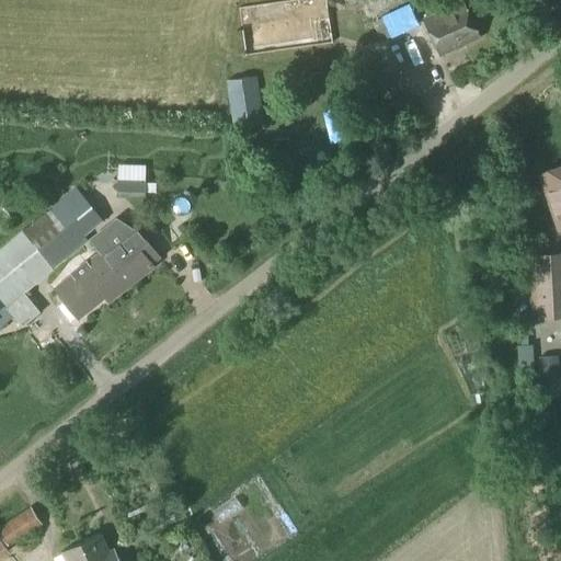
[(245,58),(333,46),(323,0),(285,0),(238,8),(245,58)]
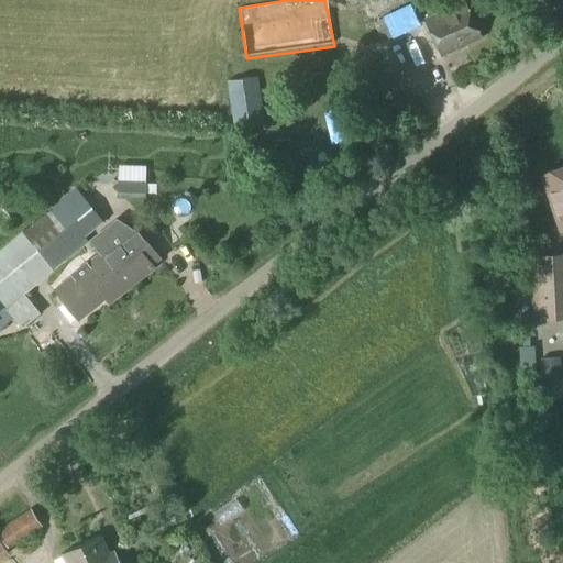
[(441,57),(481,39),(464,1),(423,20),(441,57)]
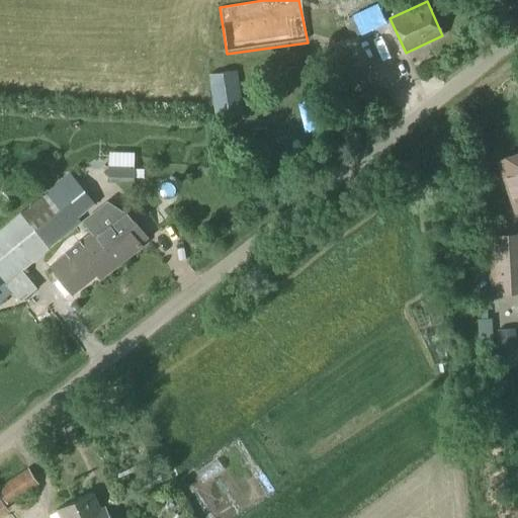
[(377,4),(352,16),(360,33),(360,34),(385,23),(377,4)]
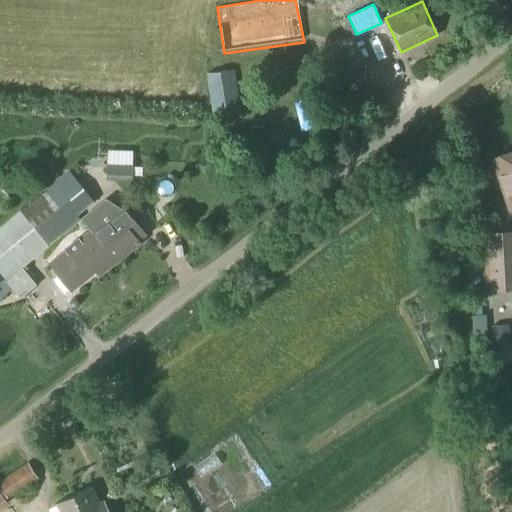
[(214,118),(240,114),(234,70),(207,74),(214,118)]
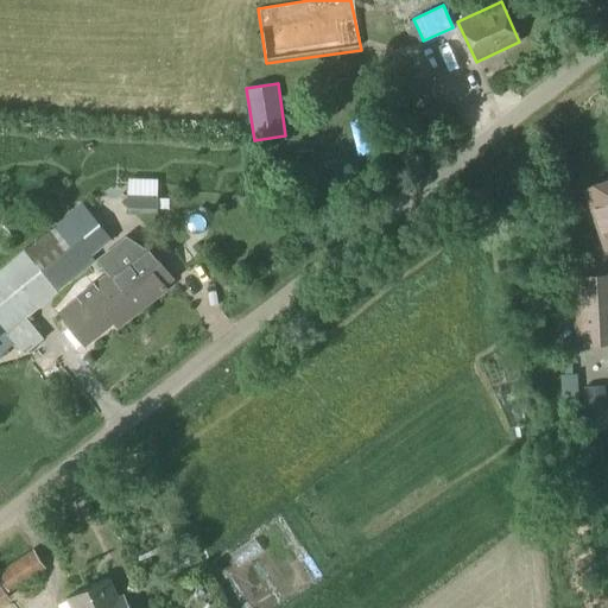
[(607,181),(588,188),(603,236),(607,248),(607,181)]
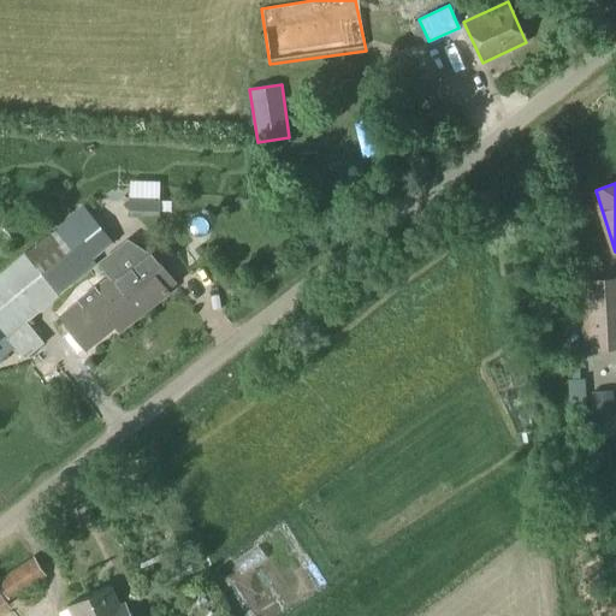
[(126,218),(159,219),(160,197),(128,197),(126,218)]
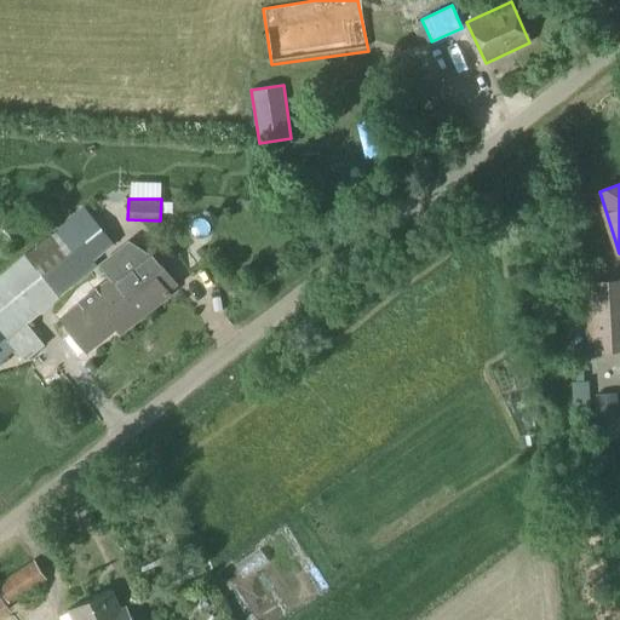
[(27,325),(63,296),(103,264),(97,258),(114,245),(85,210),(0,275),(0,361),(15,350),(24,362),(44,346),(27,325)]
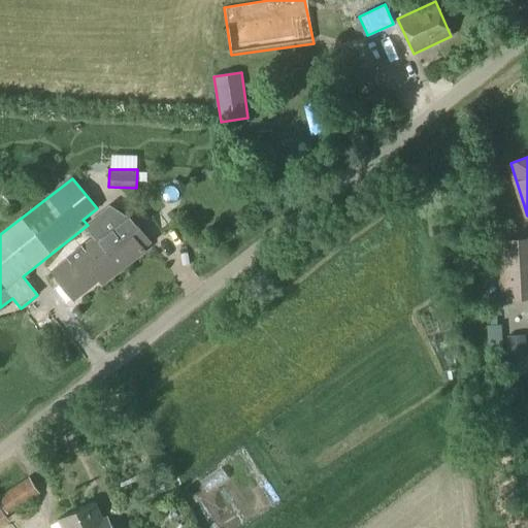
[(100,207),(85,220),(89,225),(87,227),(96,237),(121,270),(144,252),(119,220),(112,225),(100,207)]
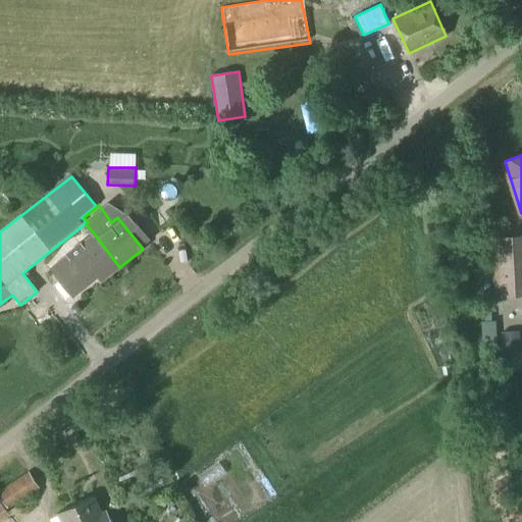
[(102,280),(119,267),(95,235),(51,269),(72,297),(98,276),(102,280)]
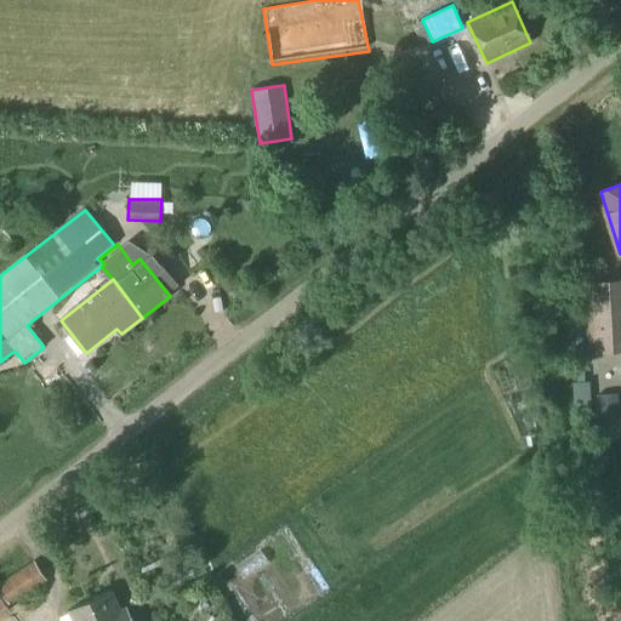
[(620,280),(590,283),(591,308),(593,351),(620,348),(620,280)]
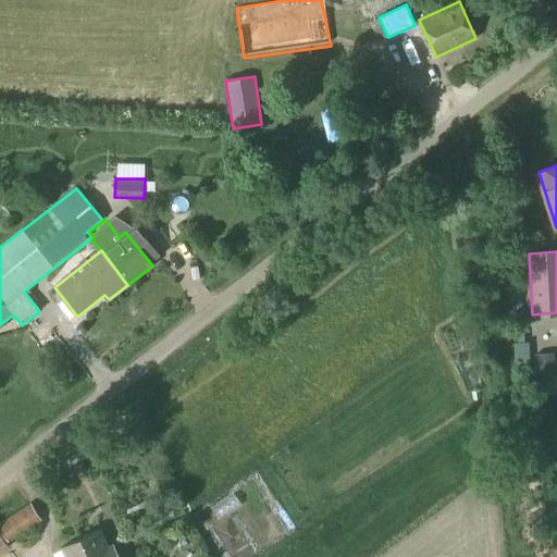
[(0,529),(10,544),(42,521),(31,504),(0,522),(0,529)]
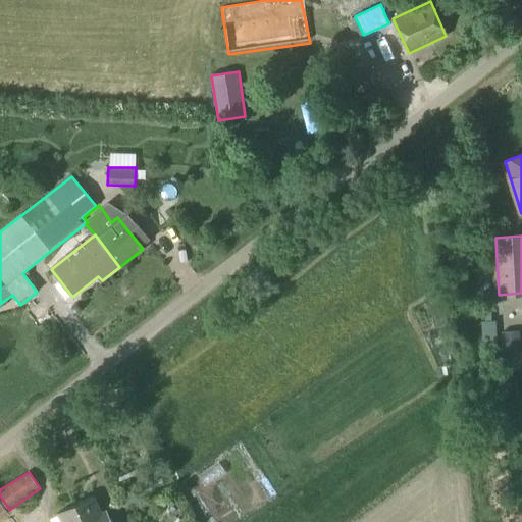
[(133,488),(128,480),(121,483),(125,491),(133,488)]
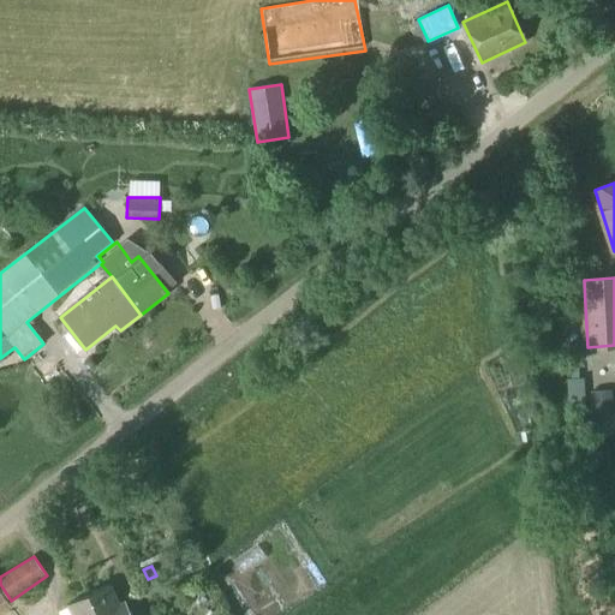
[(130,614),(125,602),(119,604),(111,584),(89,595),(97,614),(130,614)]
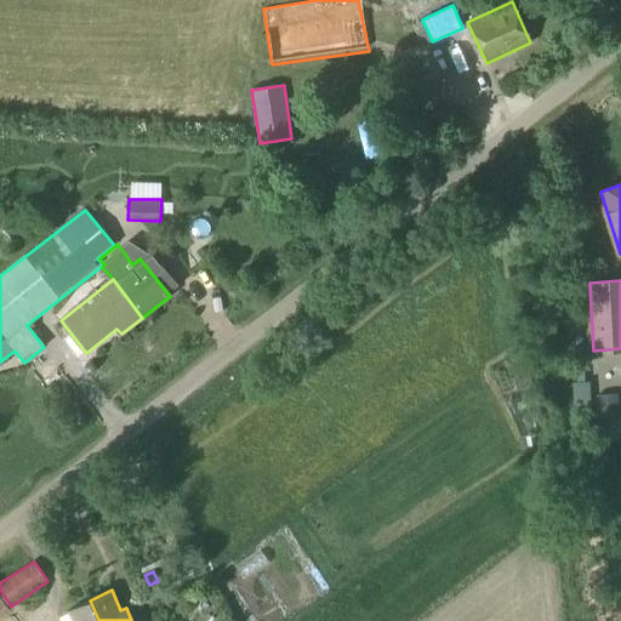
[(1,598),(0,598),(0,617),(10,611),(1,598)]
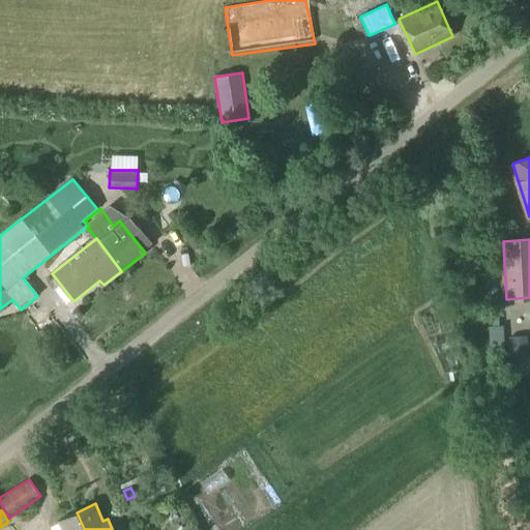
[(84,529),(77,512),(57,522),(61,529),(84,529)]
